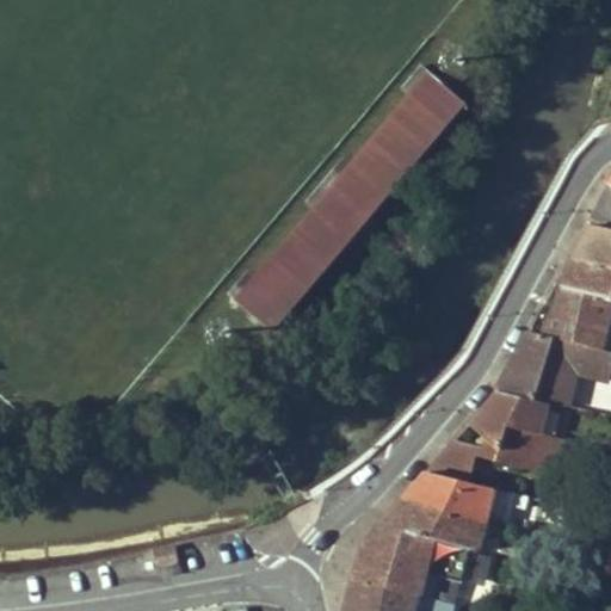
[(429,73),(235,301),(273,332),(345,246),(356,254),(382,226),(370,215),(464,104),(429,73)]
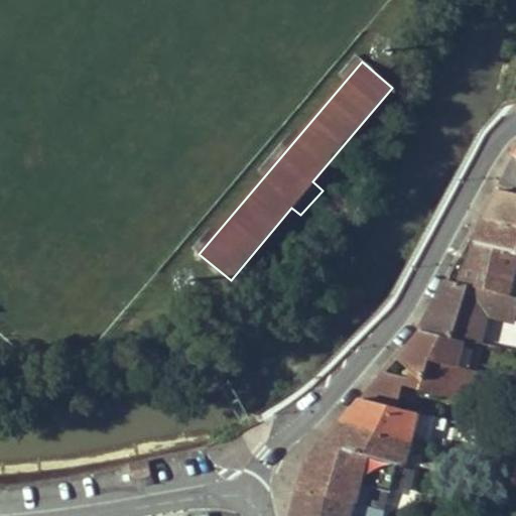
[(515,158),(502,187),(515,190),(515,158)]
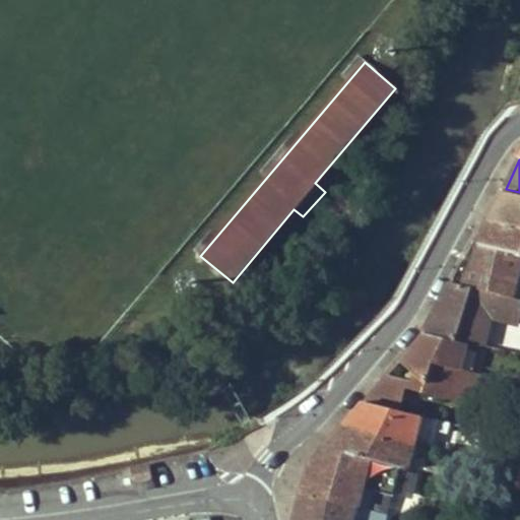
[(498,203),(492,217),(519,223),(519,192),(506,189),(498,203)]
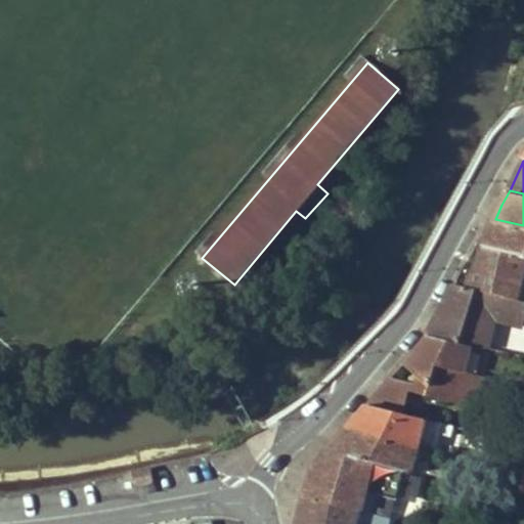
[(523,254),(523,225),(495,219),(490,229),(483,245),(523,254)]
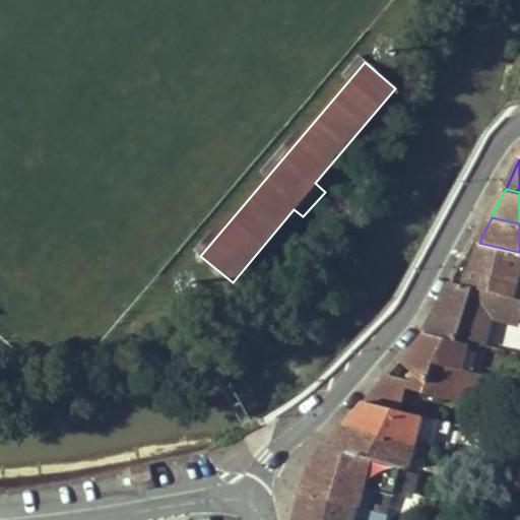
[(462,282),(513,295),(519,264),(519,252),(479,243),(462,282)]
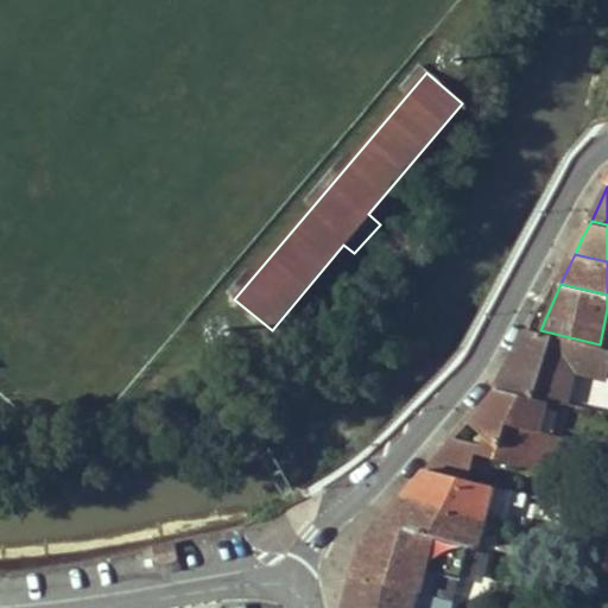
[(495,386),(532,396),(544,362),(600,374),(606,346),(600,344),(540,330),(527,328),(495,386)]
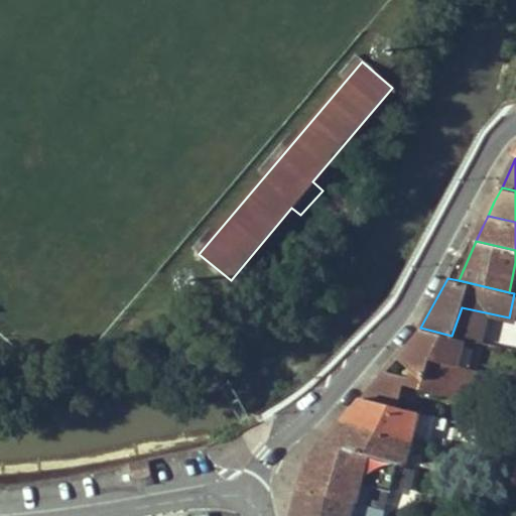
[(420,328),(397,356),(412,369),(421,377),(419,387),(461,398),(468,367),(457,364),(453,363),(459,337),(452,336),(420,328)]
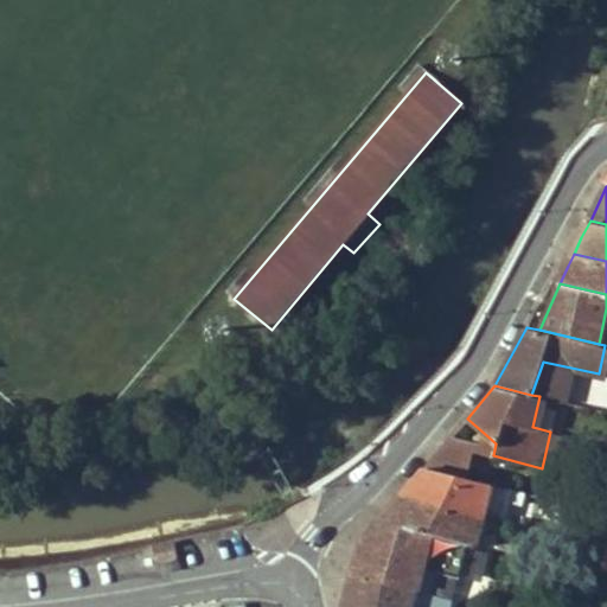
[(532,427),(537,428),(545,397),(540,396),(532,427)]
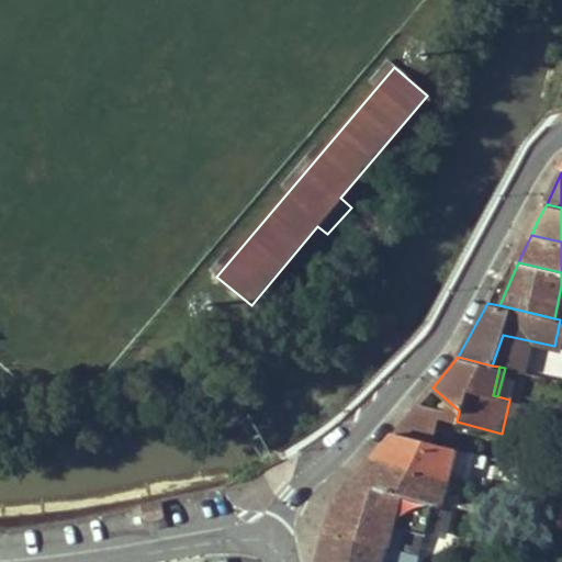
[(521,396),(526,378),(510,373),(505,392),(521,396)]
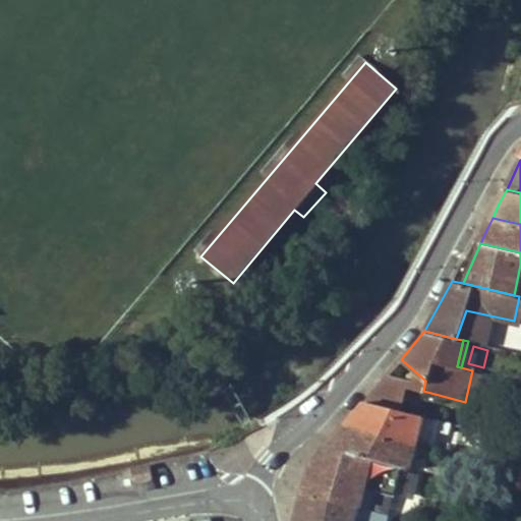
[(480,372),(472,370),(465,402),(472,404),(480,372)]
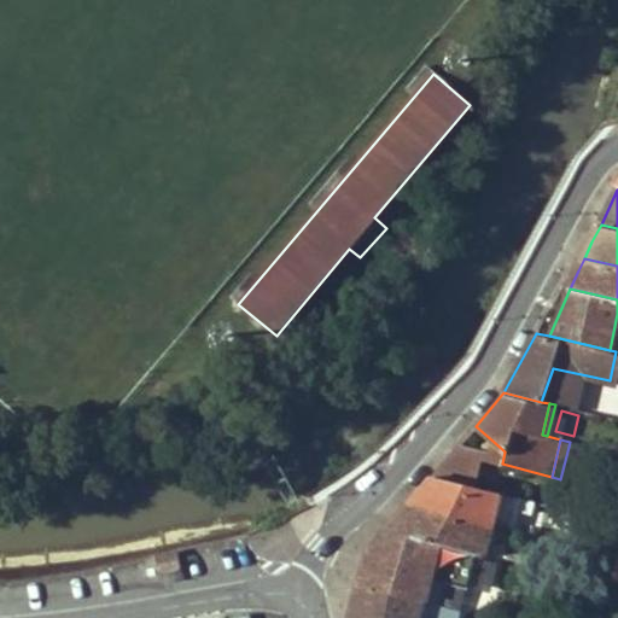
[(502,464),(505,452),(494,442),(488,450),(461,443),(435,474),(476,485),(483,459),(502,464)]
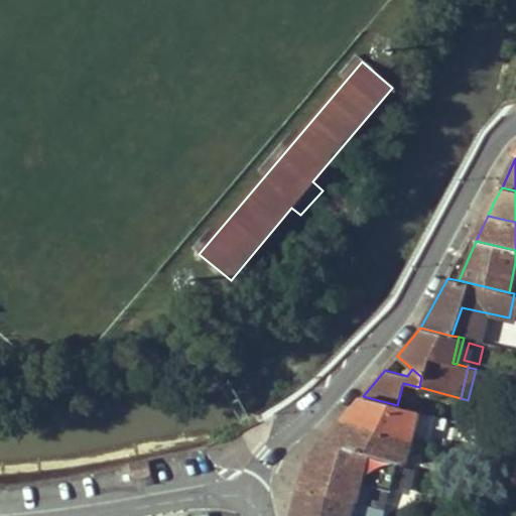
[(412,432),(430,436),(433,424),(444,427),(446,417),(418,410),(397,405),(363,396),(341,422),(410,439),(412,432)]
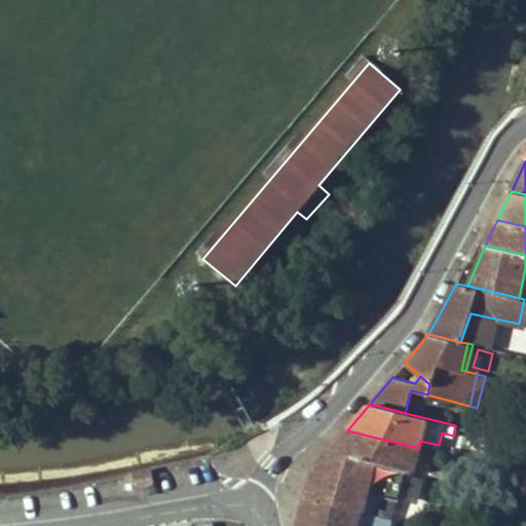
[(368,490),(384,494),(397,497),(404,471),(412,473),(418,448),(347,430),(314,466),(307,497),(364,511),(368,490)]
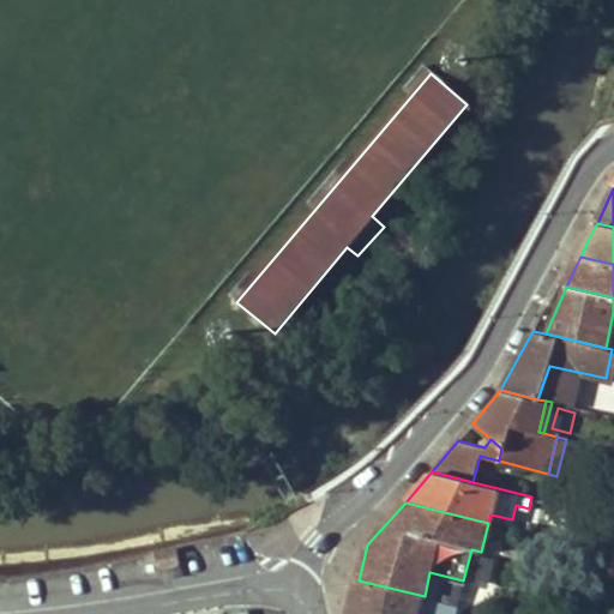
[(488,523),(510,528),(512,519),(491,515),(488,523)]
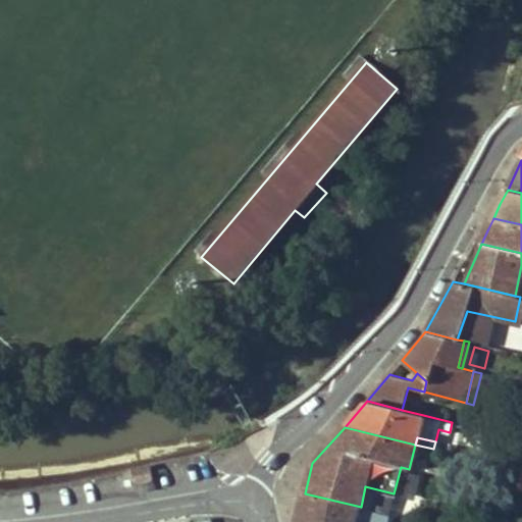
[(385,521),(388,516),(376,513),(381,490),(365,486),(361,507),(356,521),(385,521)]
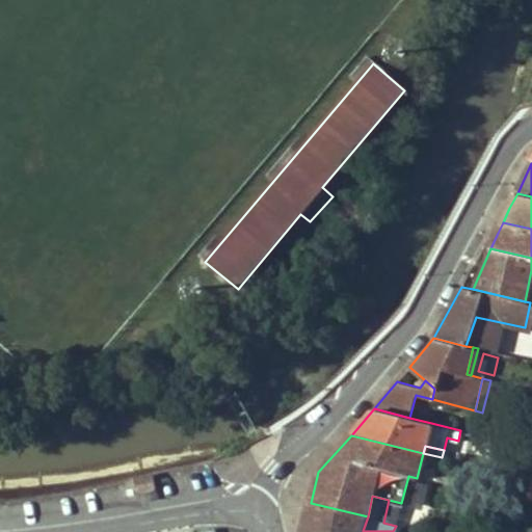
[(302,531),(363,531),(368,516),(311,503),(302,531)]
